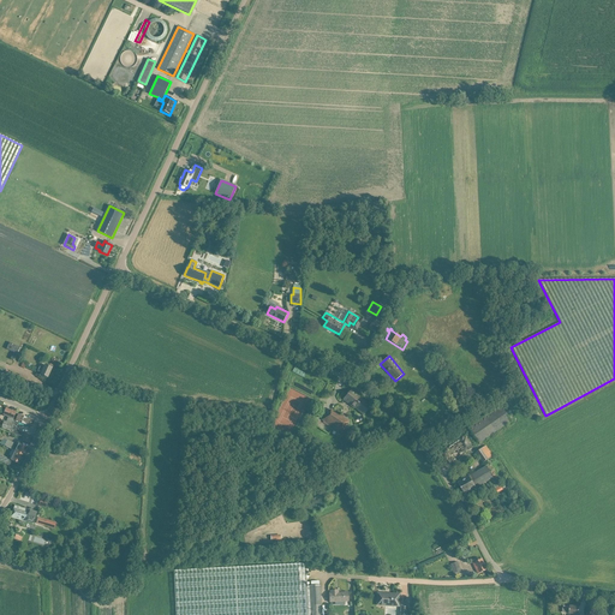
[(52,369),(45,365),(43,369),(40,368),(37,372),(41,374),(41,375),(48,378),(52,369)]
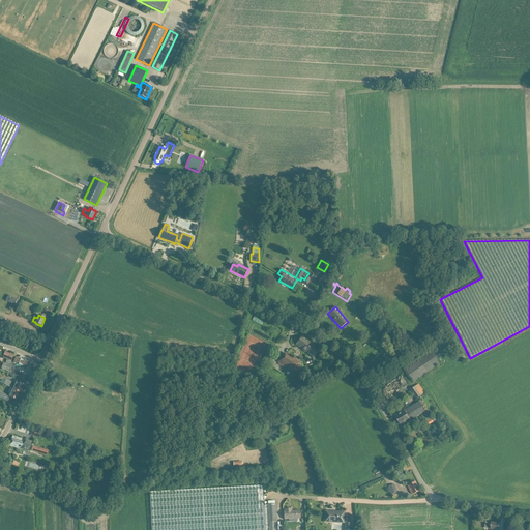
[(15,327),(22,331),(24,326),(18,323),(17,324),(8,320),(5,326),(13,330),(15,327)]
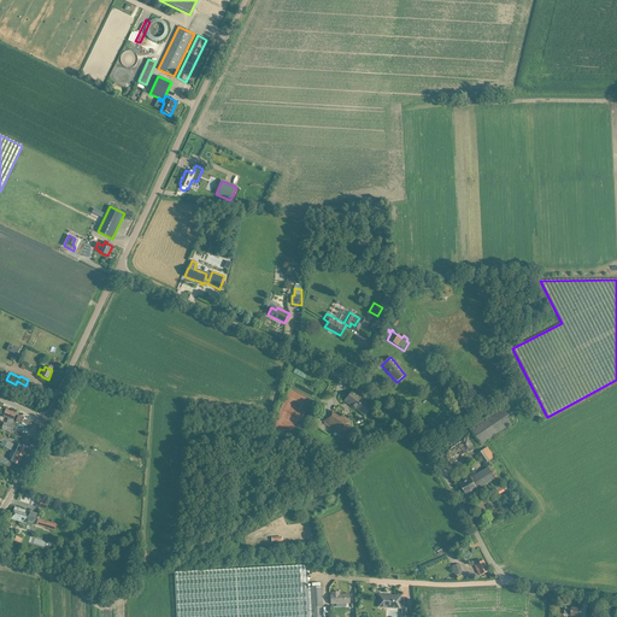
[(356,409),(365,416),(371,409),(352,392),(345,400),(356,410),(356,409)]
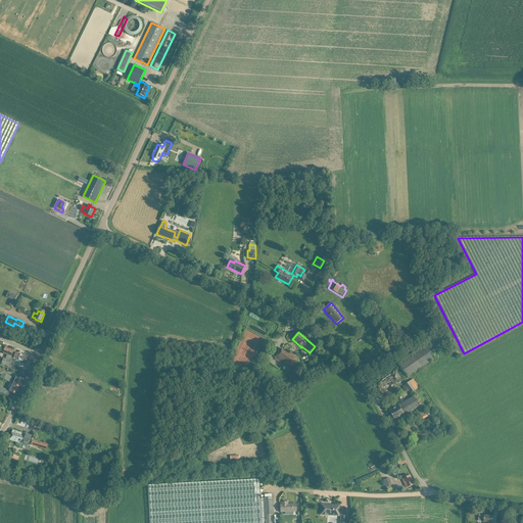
[(435,359),(426,346),(399,365),(409,377),(435,359)]
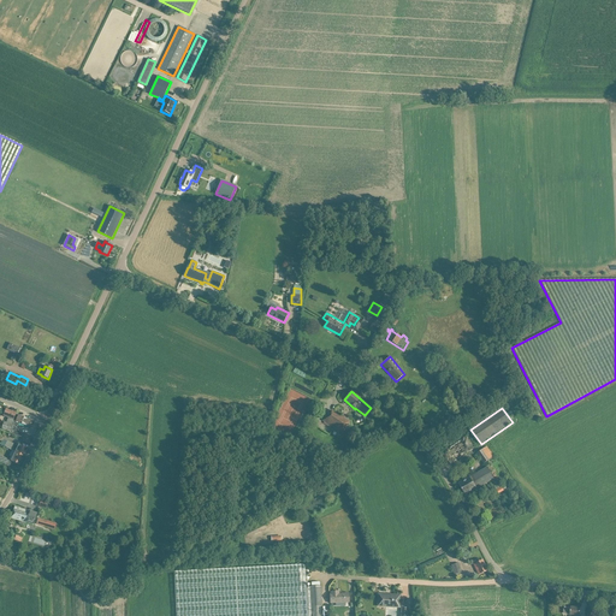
[(12,425),(12,426),(15,420),(13,420),(16,413),(6,409),(3,416),(9,419),(7,424),(4,422),(1,430),(10,432),(12,425)]
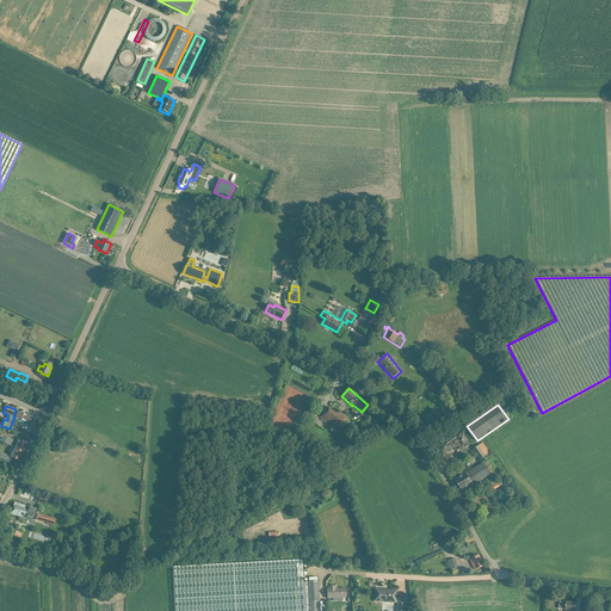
[(320,417),(339,431),(344,424),(343,423),(345,419),(329,407),(327,411),(325,408),(320,417)]
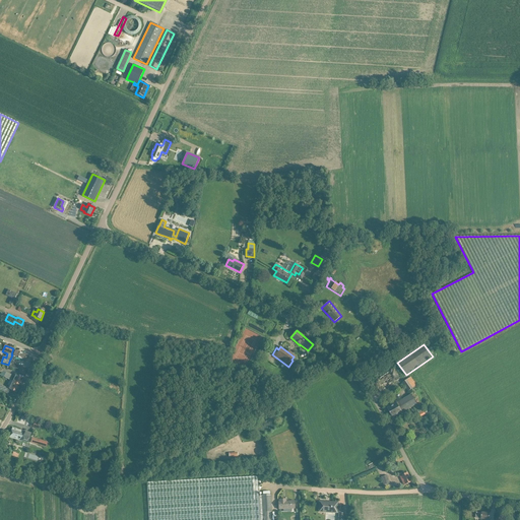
[(264,351),(260,349),(255,359),(259,361),(264,351)]
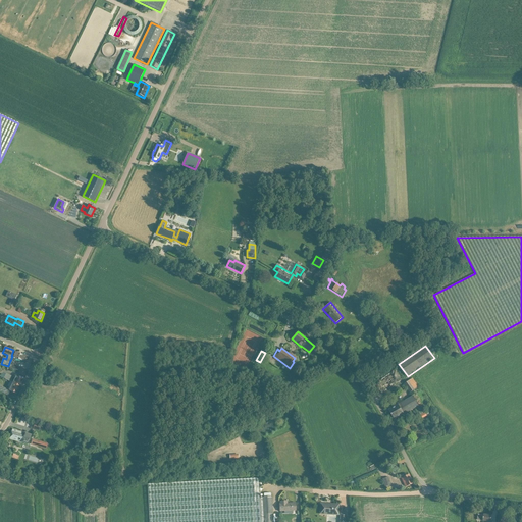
[(13,357),(12,356),(10,361),(8,367),(19,371),(17,374),(24,377),(27,370),(13,365),(15,359),(25,362),(28,357),(15,352),(13,357)]
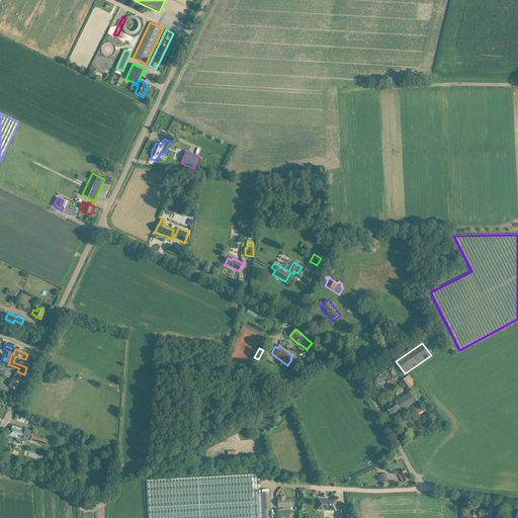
[(393,367),(372,380),(378,391),(398,377),(396,374),(397,373),(393,367)]
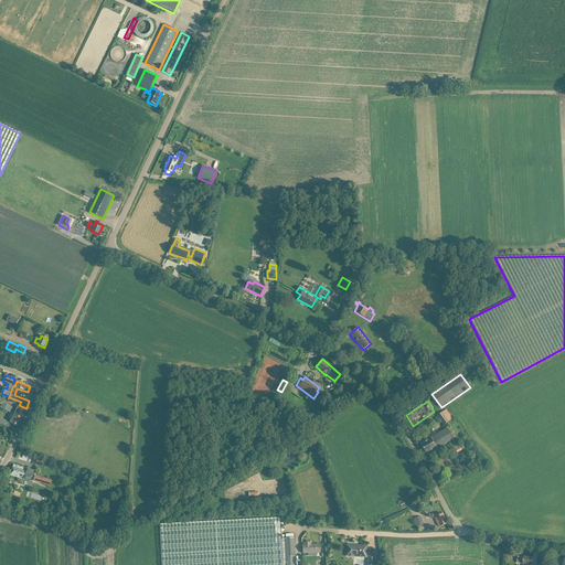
[(4,409),(14,414),(19,416),(19,417),(22,418),(25,412),(18,407),(16,411),(12,408),(13,407),(7,404),(4,403),(2,408),(4,409)]
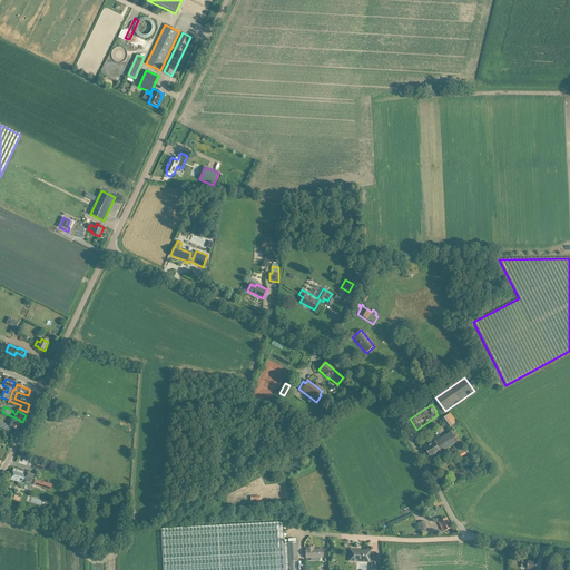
[(448,429),(457,423),(451,413),(441,420),(448,429)]
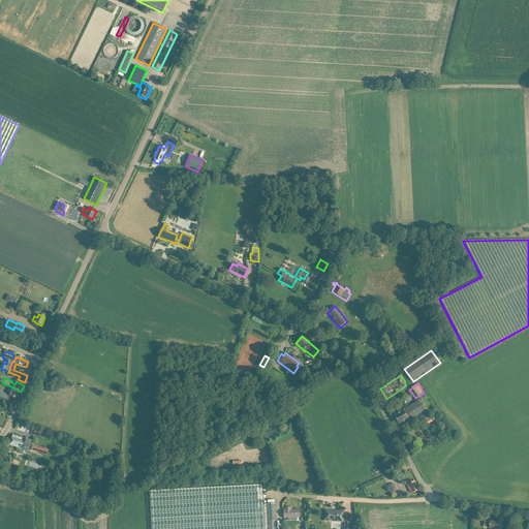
[(17,400),(21,392),(18,391),(18,390),(13,387),(9,396),(10,397),(17,400)]
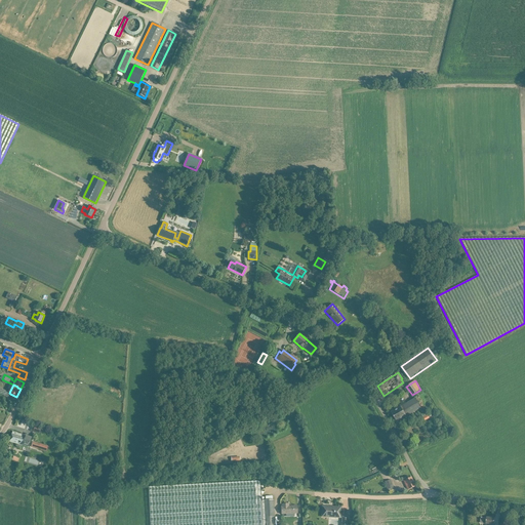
[(0,394),(7,398),(10,394),(9,393),(0,388),(0,394)]
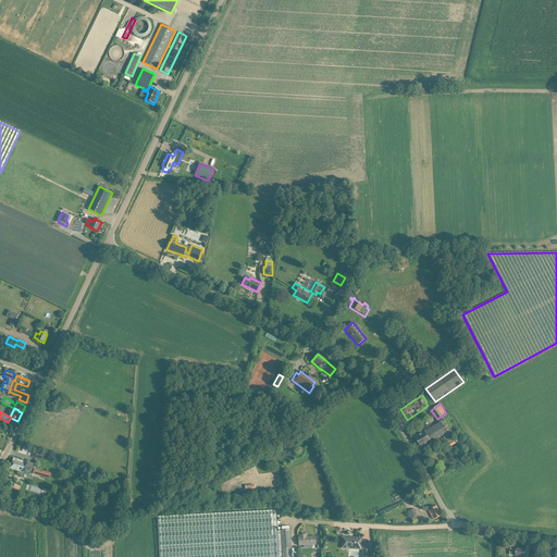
[(431,443),(447,433),(441,422),(429,430),(428,428),(423,430),(424,432),(415,437),(421,447),(431,442),(431,443)]
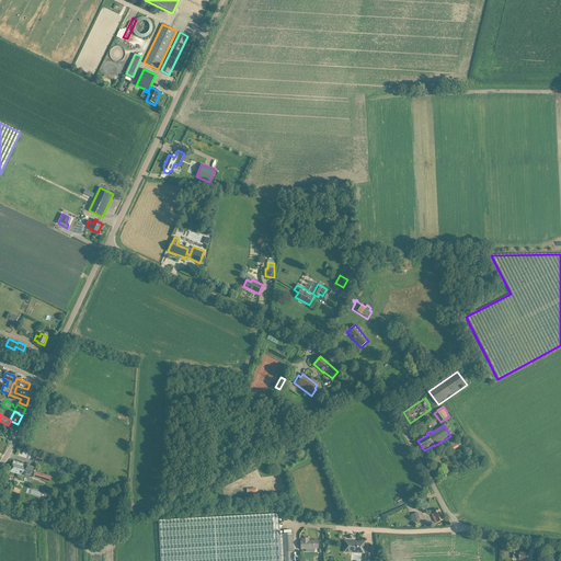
[(30,478),(34,468),(13,461),(10,472),(30,478)]
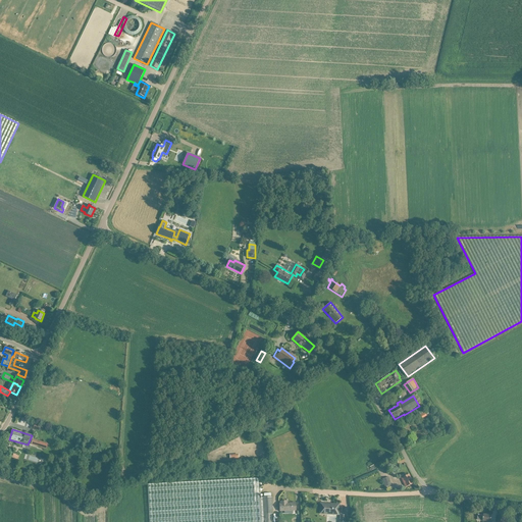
[(40,440),(38,447),(46,450),(48,444),(40,440)]
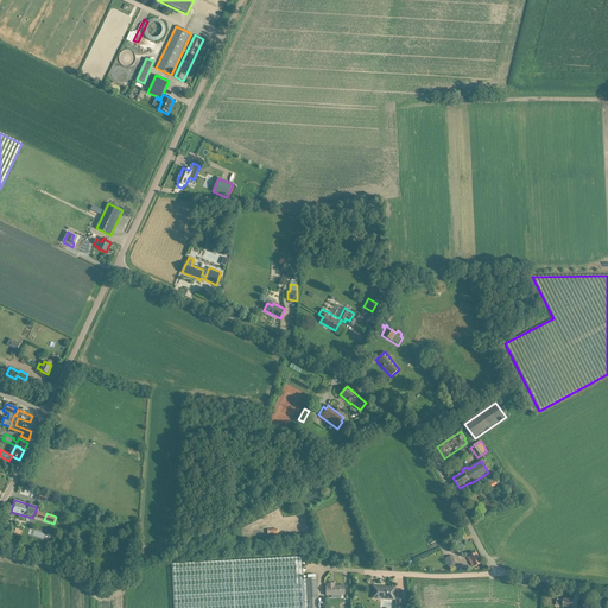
[(473,568),(481,564),(476,553),(468,557),(473,568)]
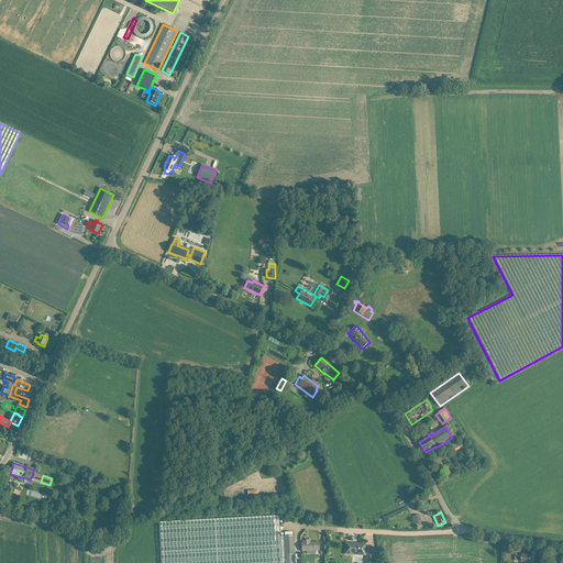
[(416,526),(422,523),(419,515),(412,517),(416,526)]
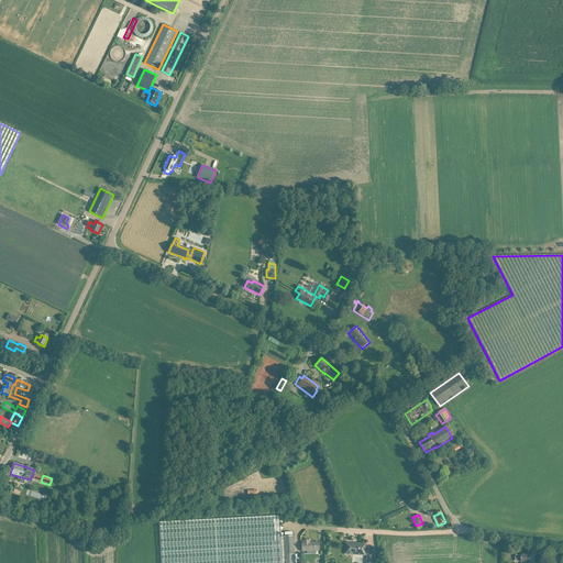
[(294,562),(293,537),(291,532),(285,532),(285,537),(279,537),(278,516),(159,522),(161,562),(294,562)]
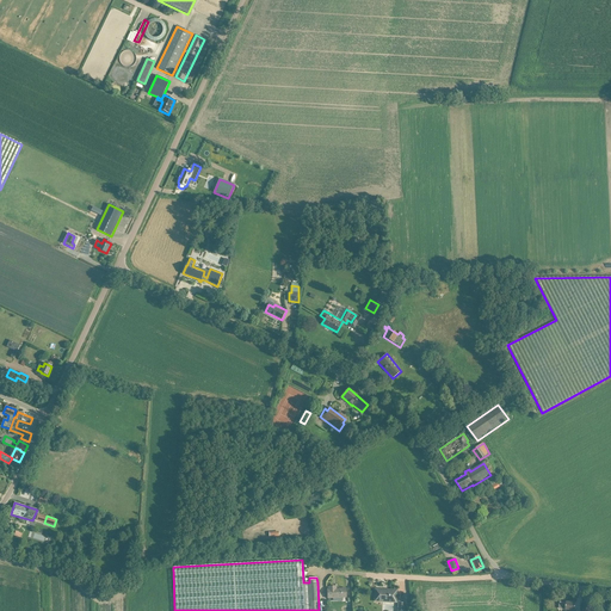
[(333,600),(338,600),(337,598),(346,598),(346,588),(334,590),(333,587),(327,587),(328,590),(327,590),(327,598),(333,598),(333,600)]
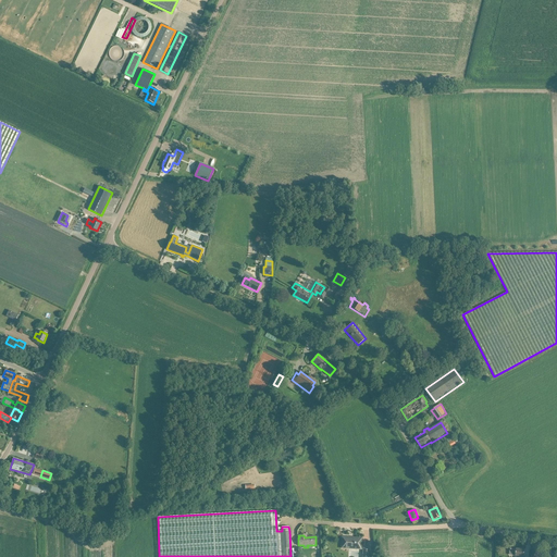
[(342,548),(361,549),(361,539),(342,537),(342,548)]
